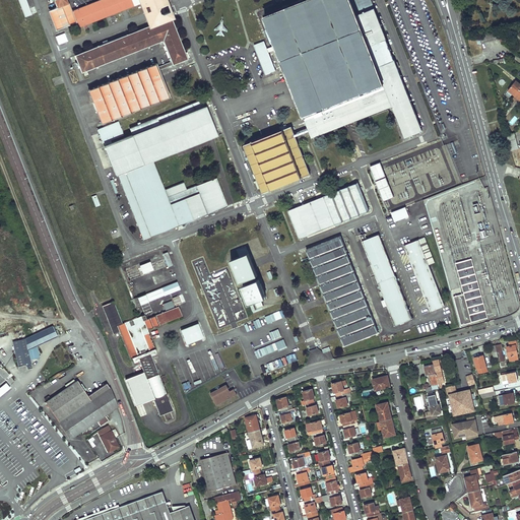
[(19,0),(26,17),(33,15),(26,0),(19,0)]
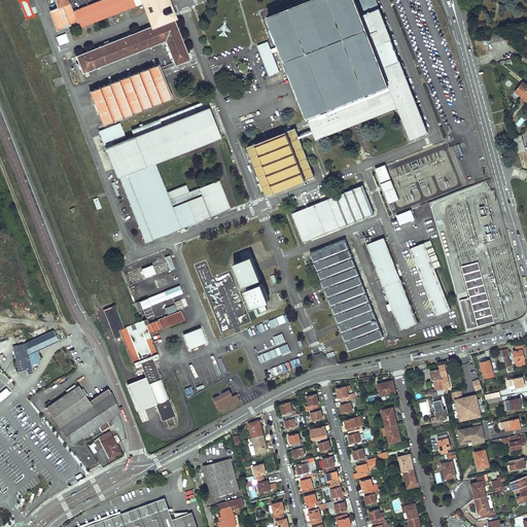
[(101,0),(73,11),(68,0),(56,0),(59,7),(50,10),(58,31),(77,23),(79,28),(137,6),(143,3),(148,1),(149,3),(143,6),(146,13),(159,8),(154,0),(101,0)]
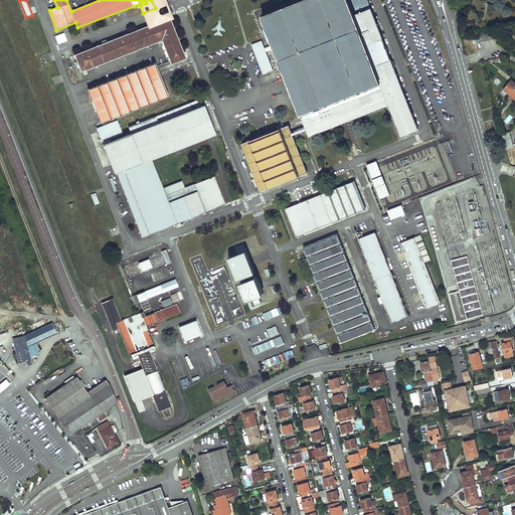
[(143,13),(145,17),(158,11),(157,10),(159,7),(166,4),(164,0),(151,0),(155,8),(143,13)]
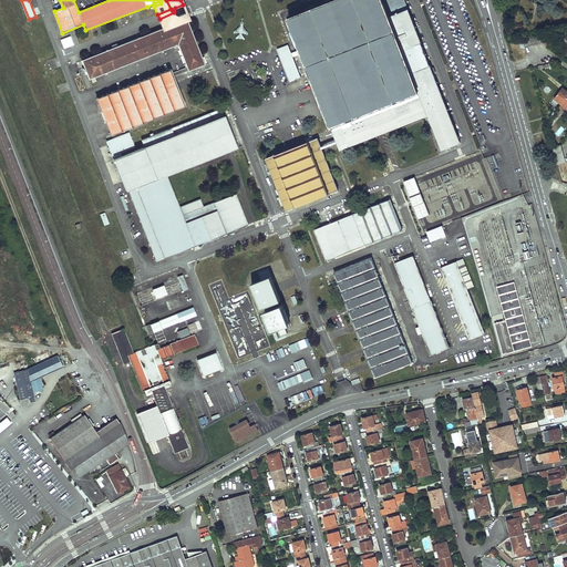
[(332,0),(303,12),(289,18),(341,150),(385,133),(385,135),(390,133),(389,131),(429,115),(442,150),(461,143),(434,75),(432,69),(431,65),(430,66),(421,43),(404,0),(332,0)]
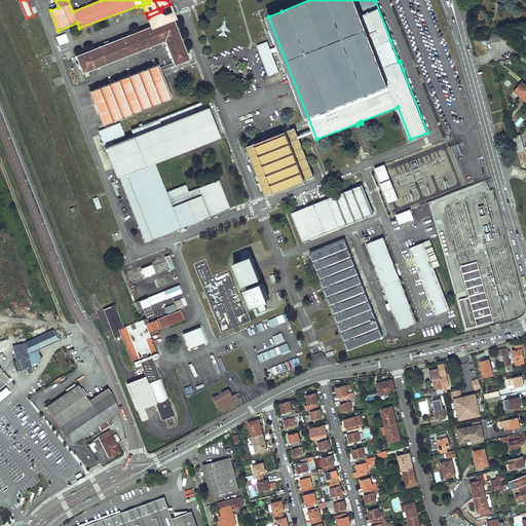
[(161,11),(148,17),(151,27),(173,17),(175,17),(173,12),(165,14),(162,13),(161,11)]
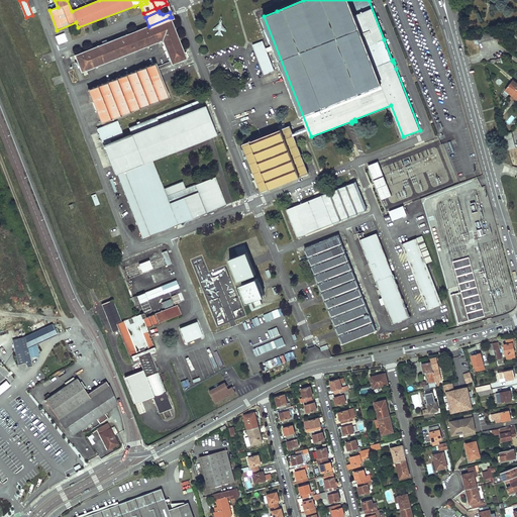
[(148,26),(75,56),(81,72),(162,39),(171,62),(172,64),(186,59),(186,58),(184,53),(170,17),(148,26)]
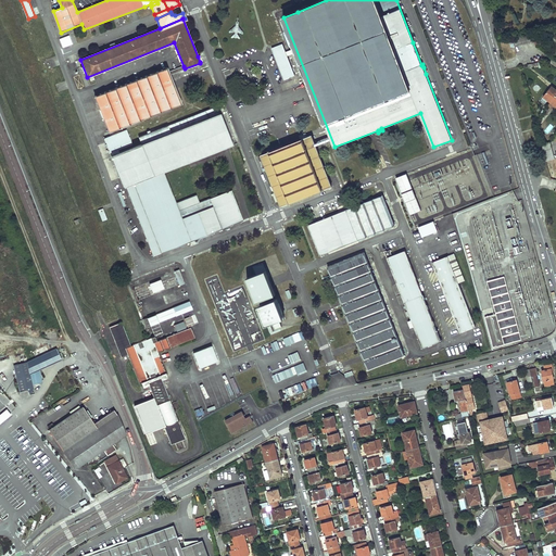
[(235,29),(230,29),(230,38),(240,38),(240,22),(235,22),(235,29)]
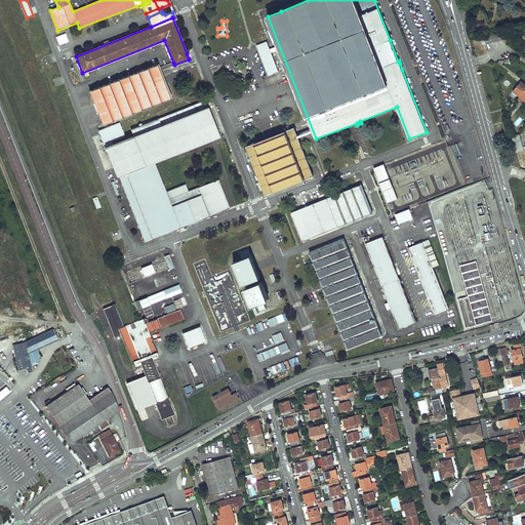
[(513,40),(511,31),(505,32),(506,35),(501,36),(502,40),(505,39),(506,42),(513,40)]
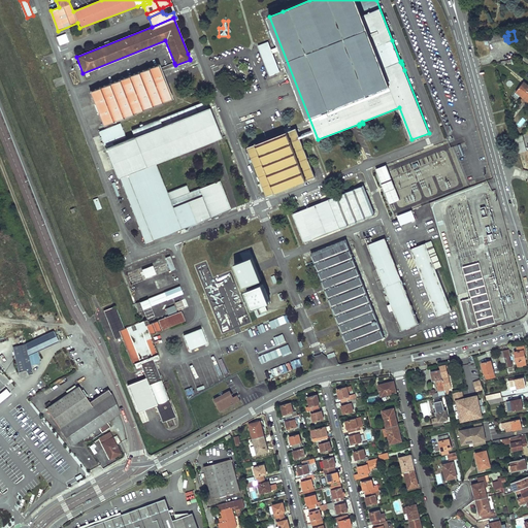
[(503,33),(488,37),(489,43),(505,40),(504,36),(503,33)]
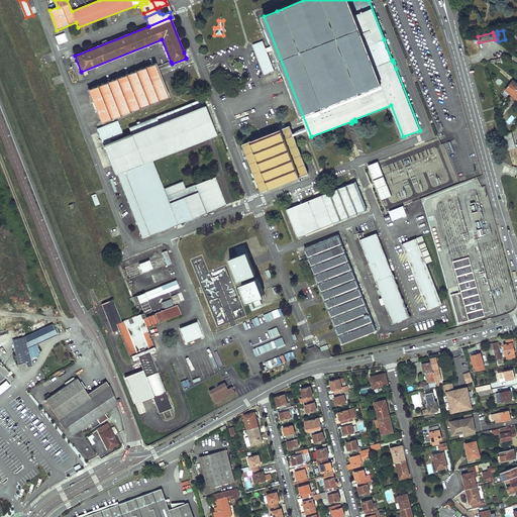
[(263,40),(253,44),(265,74),(275,71),(263,40)]
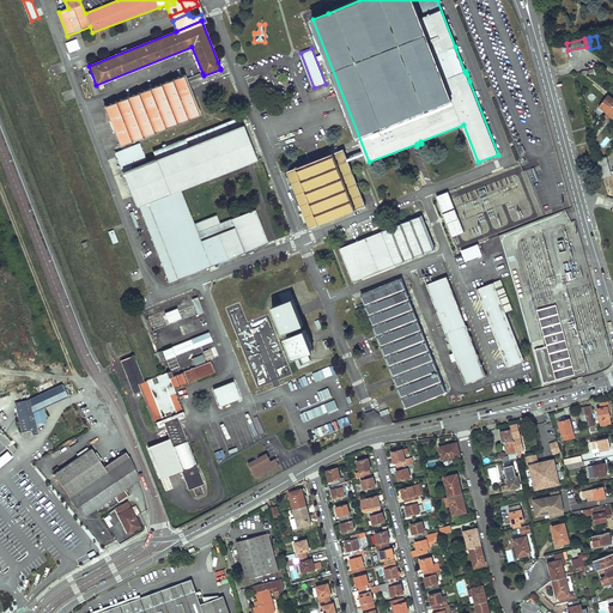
[(202,73),(184,80),(186,83),(204,76),(202,73)]
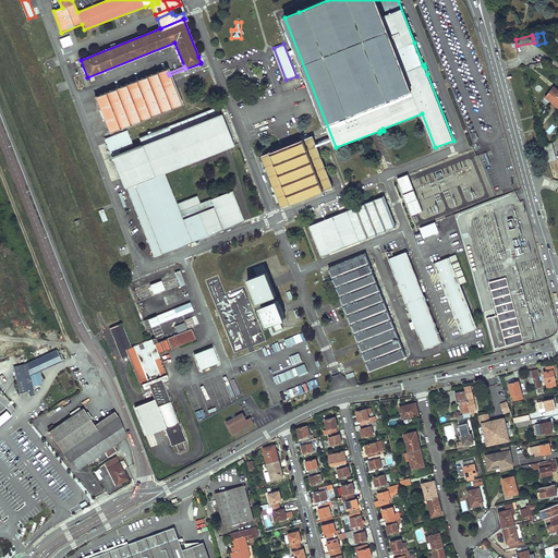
[(166,69),(95,96),(109,133),(180,104),(169,75),(168,73),(166,69)]
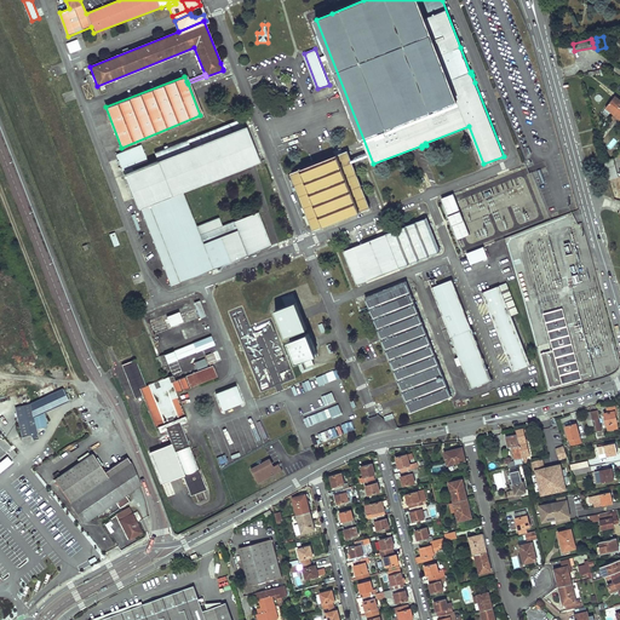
[(619,99),(615,96),(606,108),(619,119),(619,99)]
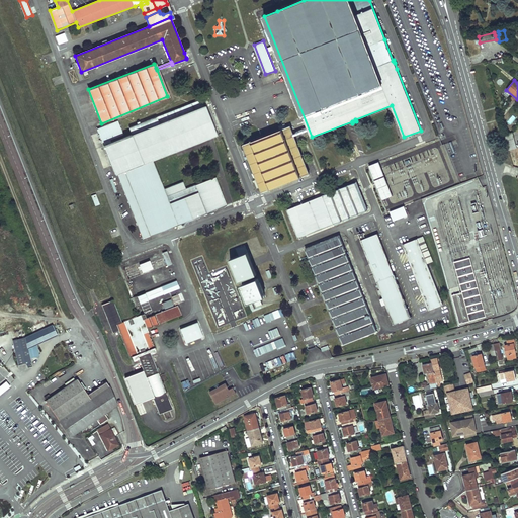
[(132,135),(104,146),(115,174),(117,173),(143,239),(227,205),(216,177),(186,189),(183,181),(164,189),(152,160),(213,136),(216,135),(202,99),(130,127),(132,135)]
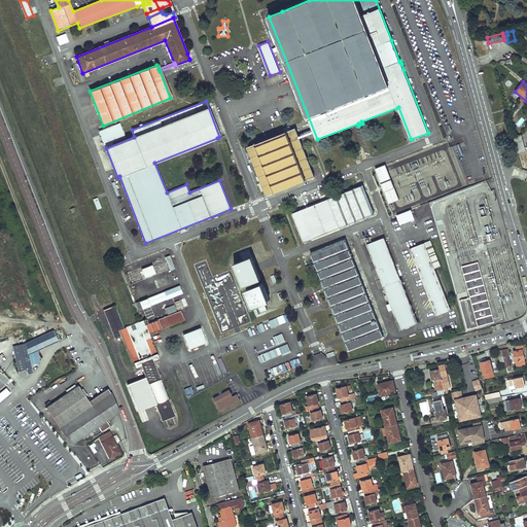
[(520,127),(525,119),(521,117),(516,125),(520,127)]
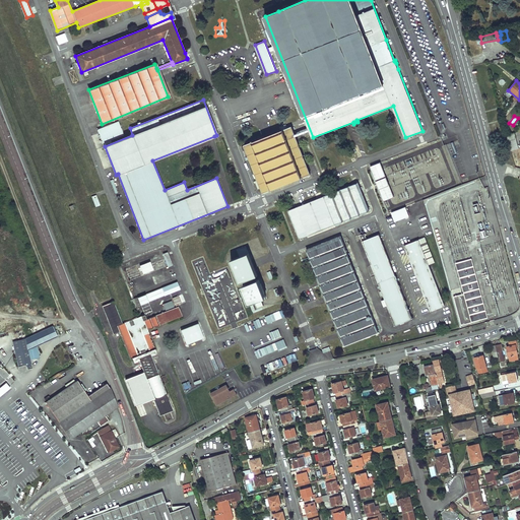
[(119,122),(98,129),(104,143),(124,135),(119,122)]
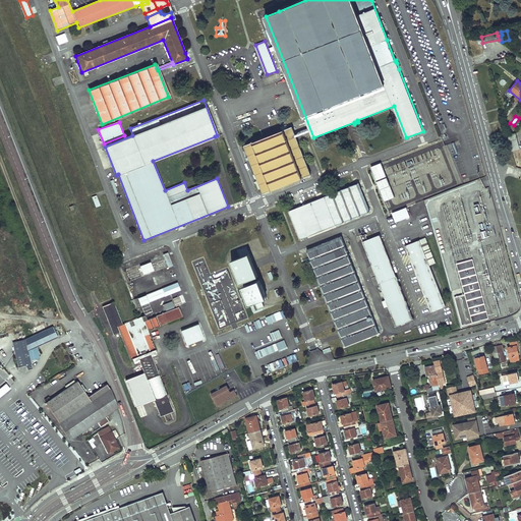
[(292,127),(245,146),(247,151),(249,156),(264,193),(310,175),(292,127)]
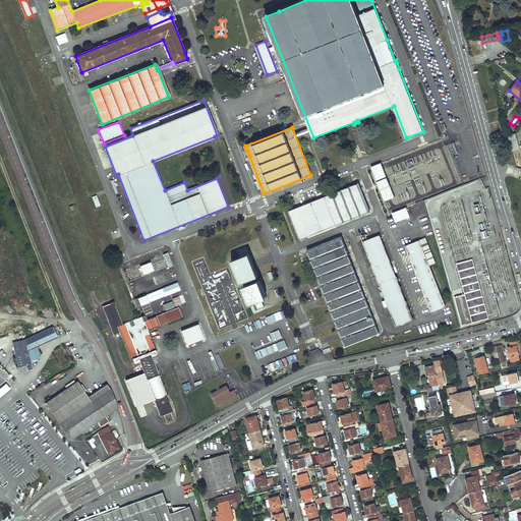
[(515,133),(508,135),(509,141),(517,139),(515,133)]
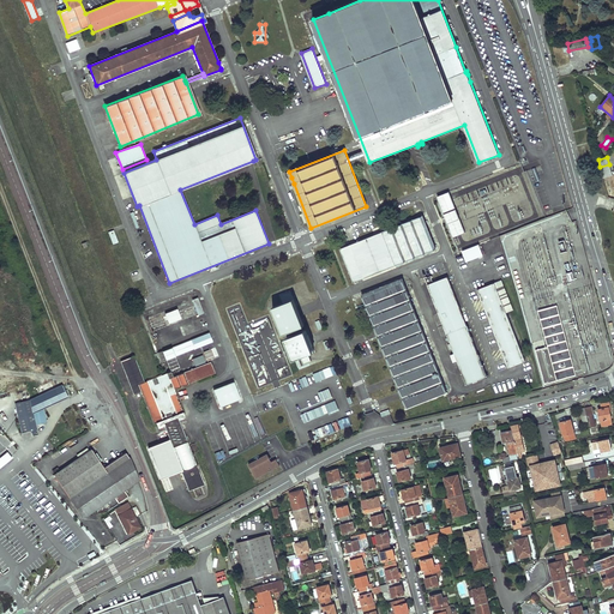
[(449,192),(438,197),(453,238),(459,235),(464,233),(449,192)]
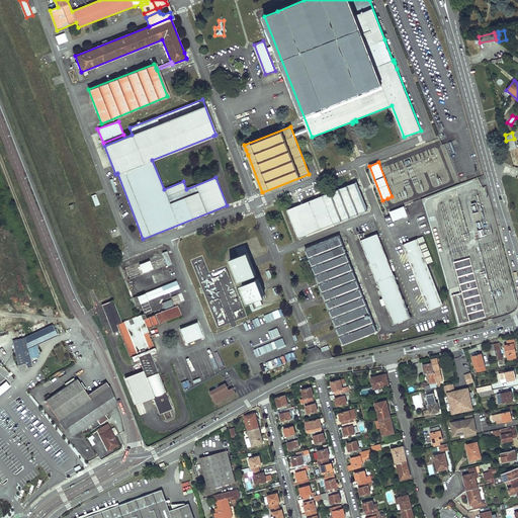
[(356,182),(295,206),(307,235),(367,210),(356,182)]
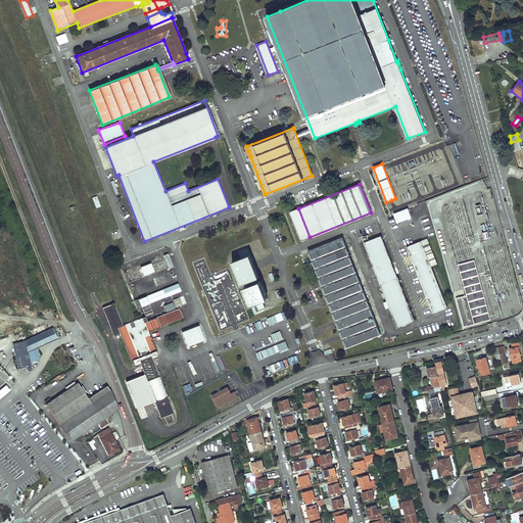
[(410,200),(418,197),(416,190),(408,192),(410,200)]
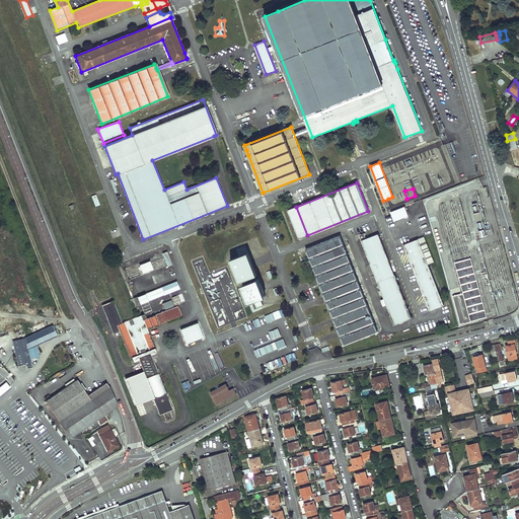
[(96,195),(92,197),(96,207),(100,205),(96,196),(96,195)]
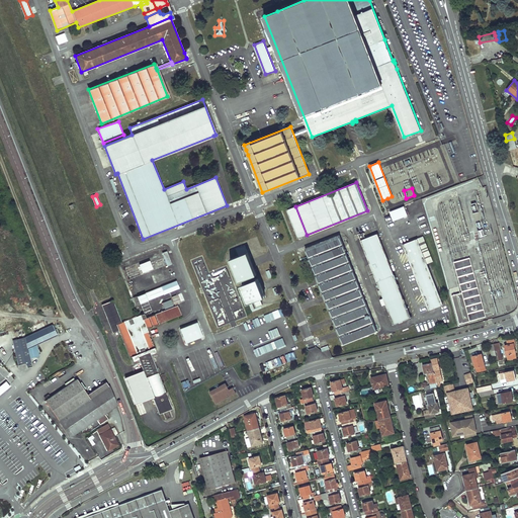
[(295,206),(287,209),(298,238),(307,235),(295,206)]
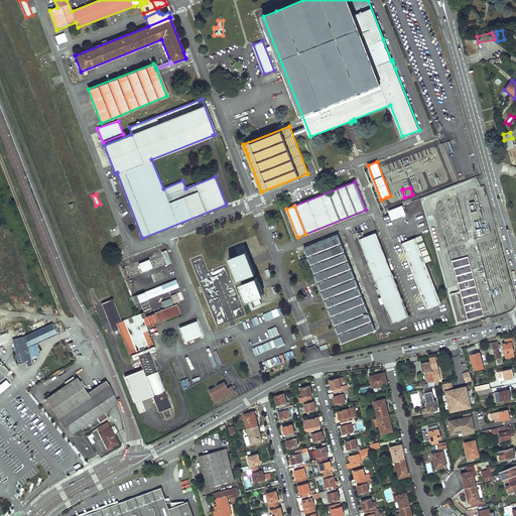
[(402,206),(388,211),(392,220),(406,215),(402,206)]
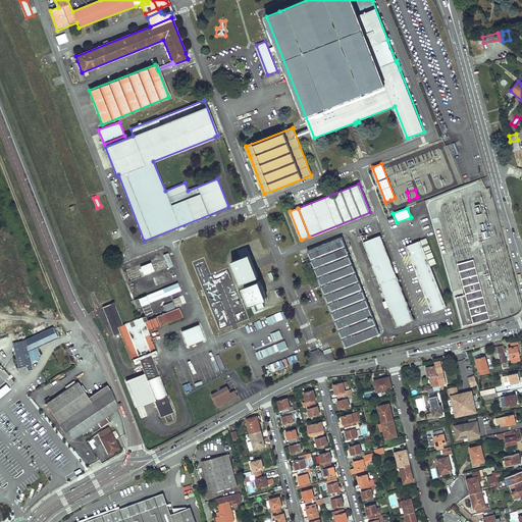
[(364,242),(397,327),(414,320),(380,236),(364,242)]
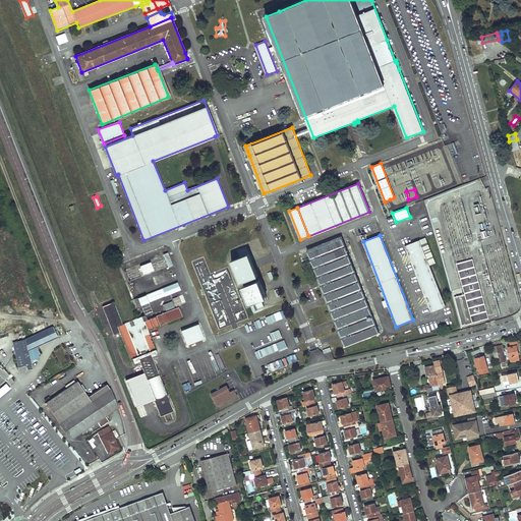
[(341,236),(306,250),(345,347),(380,333),(341,236)]
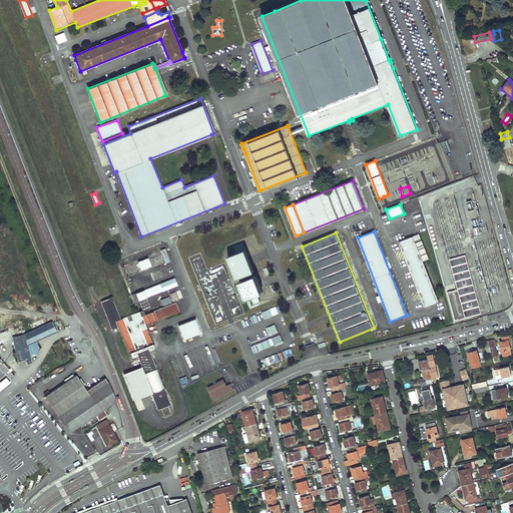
[(419,234),(413,236),(423,262),(429,260),(419,234)]
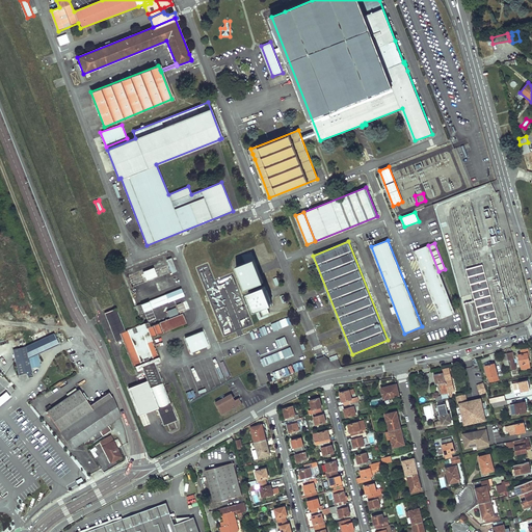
[(428,245),(414,251),(441,319),(455,313),(439,271),(428,245)]
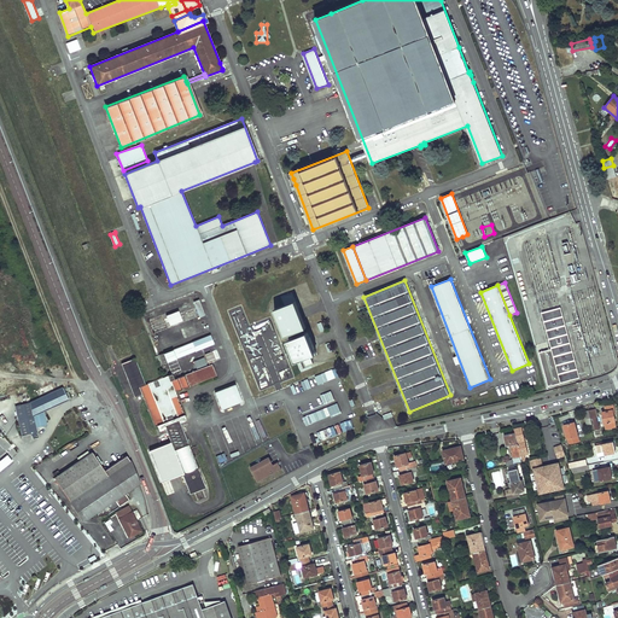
[(285,305),(274,310),(285,336),(305,328),(295,302),(285,305)]
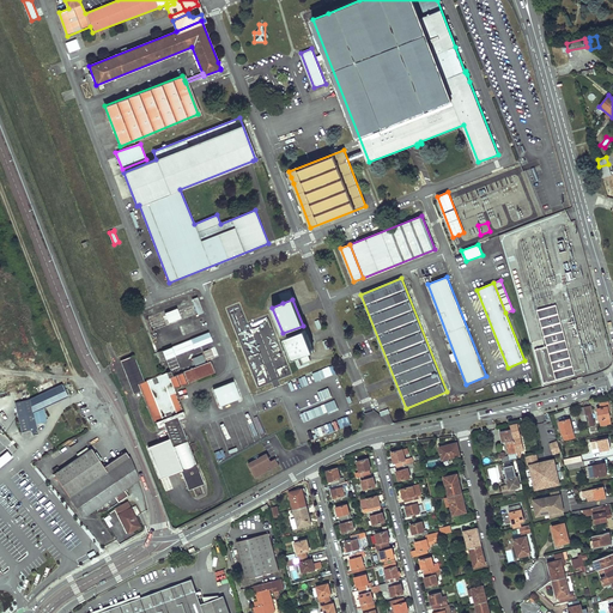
[(557,304),(538,309),(547,346),(535,349),(544,382),(575,375),(557,304)]
